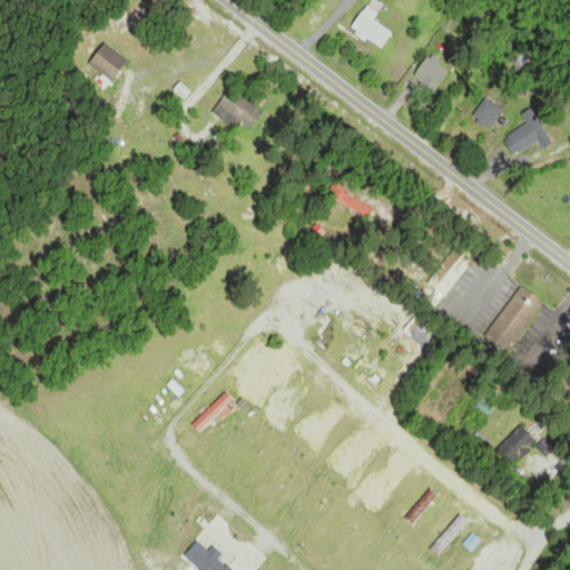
[(374,20),(377,15),(367,7),(352,28),(382,49),(393,33),(374,20)]
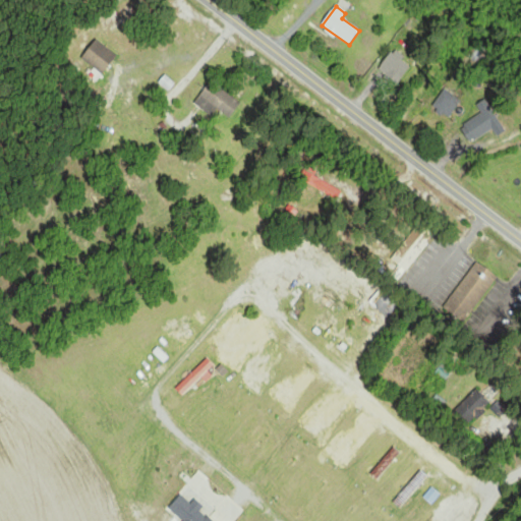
[(118,57),(97,40),(82,57),(104,74),(118,57)]
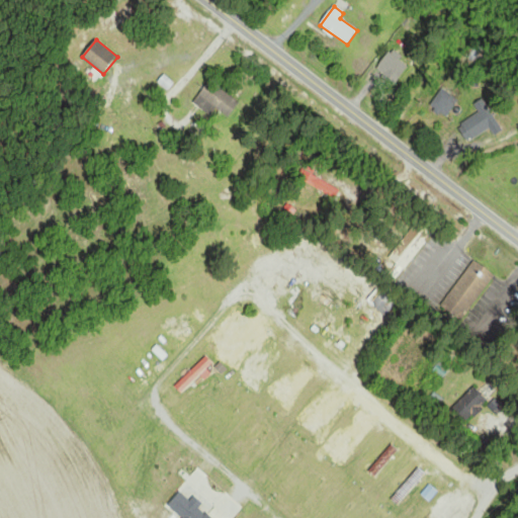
[(411,63),(392,49),(377,69),(397,82),(411,63)]
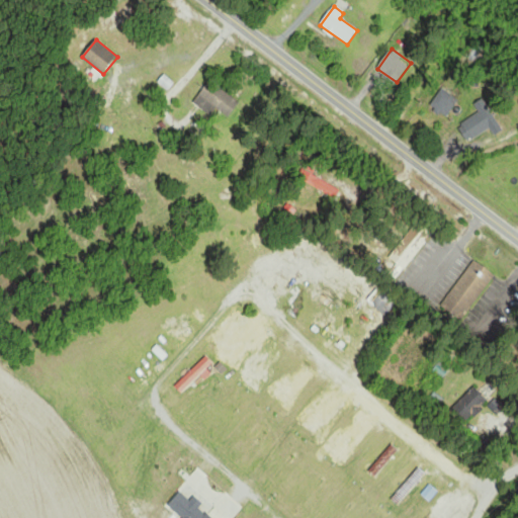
[(209,115),(217,107),(228,118),(240,105),(214,80),(194,100),(209,115)]
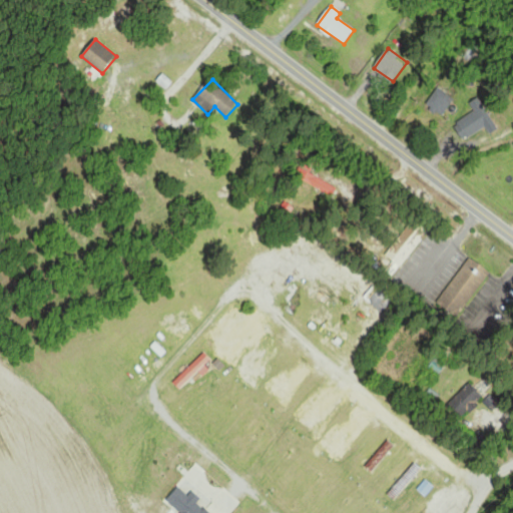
[(485,127),(490,135),(499,129),(478,98),(469,104),(475,112),(457,124),(467,139),(485,127)]
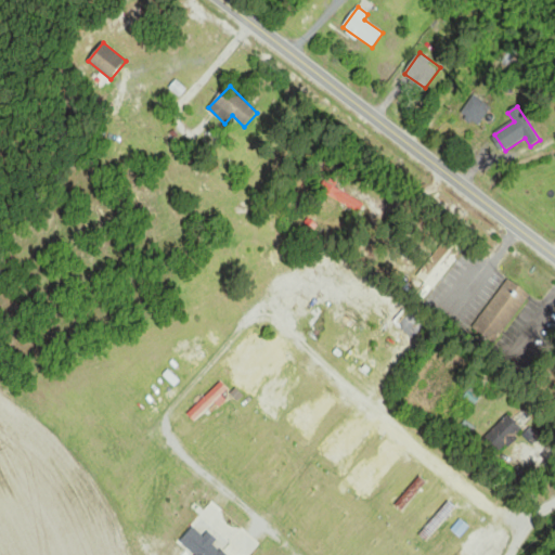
[(433,289),(465,252),(449,237),(416,275),(433,289)]
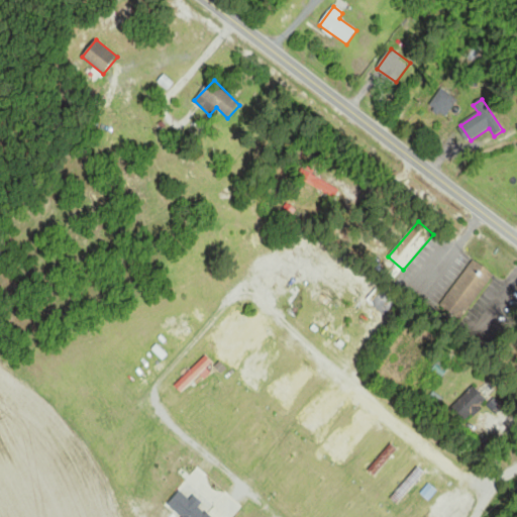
[(442,307),(463,320),(493,274),(472,260),(442,307)]
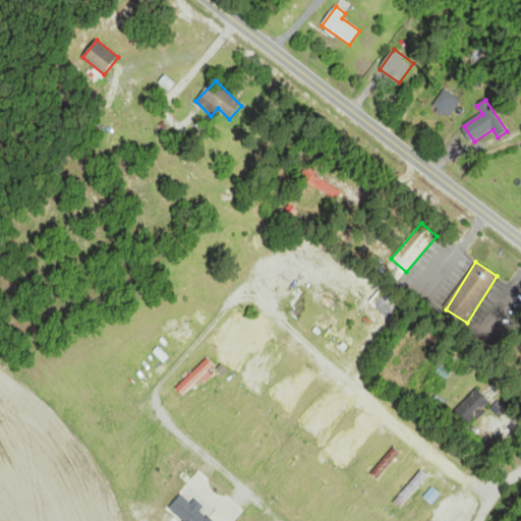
[(203,377),(205,379),(216,367),(208,359),(177,389),(184,395),(203,377)]
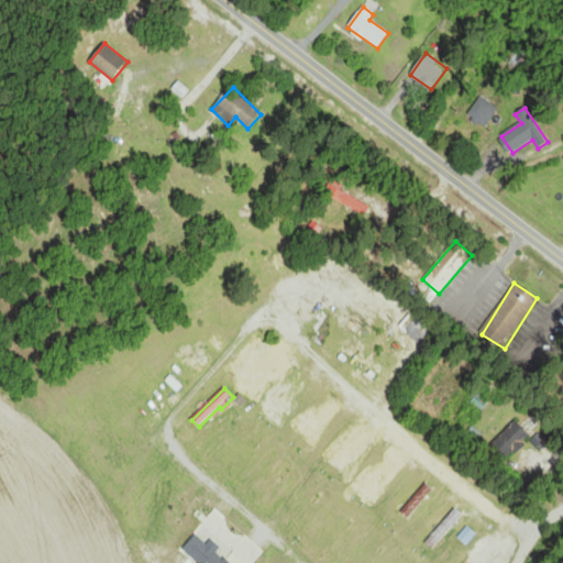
[(507,461),(531,437),(515,421),(490,445),(507,461)]
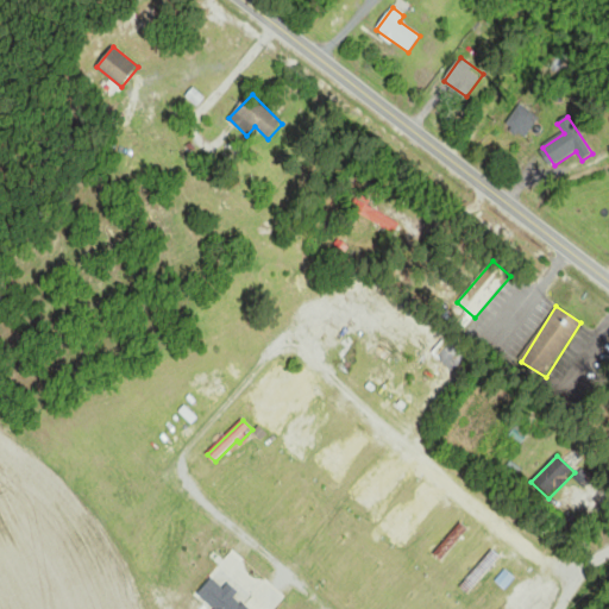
[(433,501),(425,494),(394,532),(402,538),(433,501)]
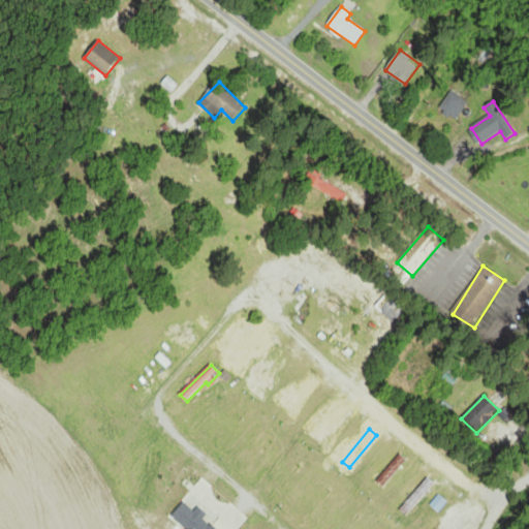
[(377,483),(383,488),(407,460),(400,454),(377,483)]
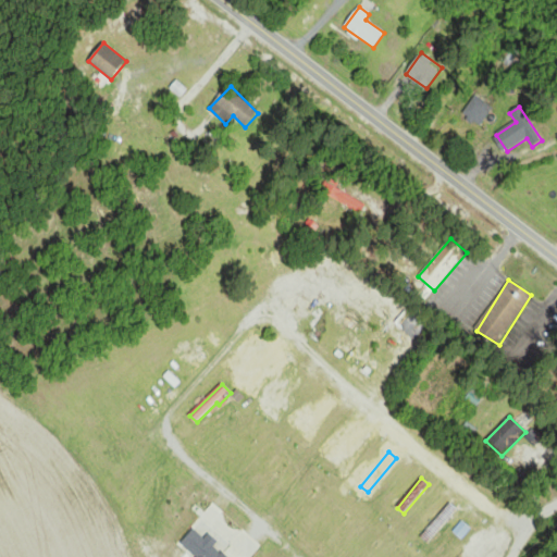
[(459,510),(452,504),(421,536),(428,543),(459,510)]
